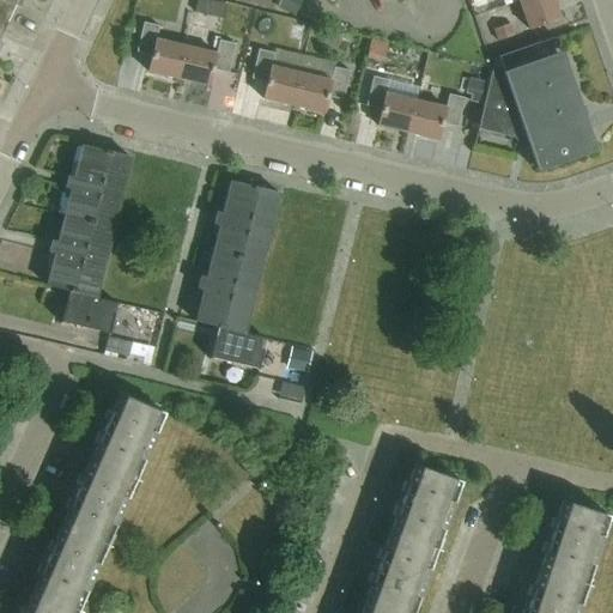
[(19,7),(22,0),(0,0),(0,20),(6,24),(16,5),(19,7)]
